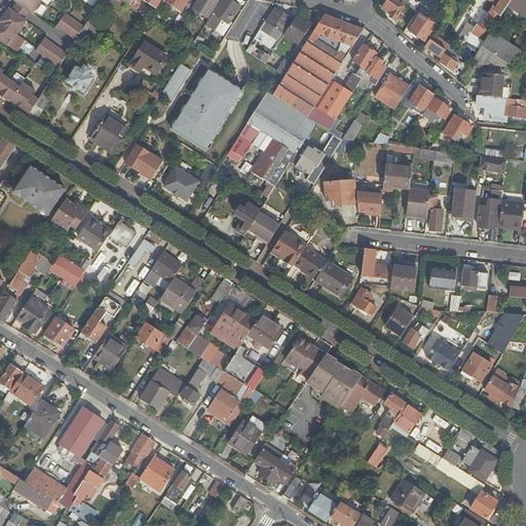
[(32,0),(14,0),(13,1),(16,3),(30,12),(31,14),(39,4),(32,0)]
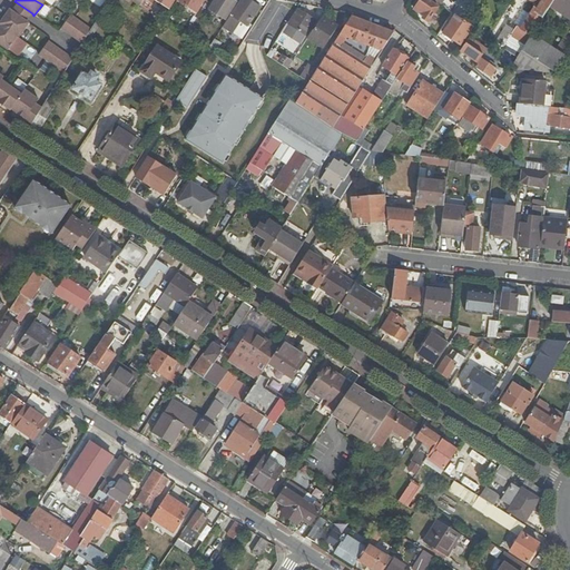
[(203,0),(204,0),(207,2),(208,0),(178,0),(177,2),(195,12),(203,0)]
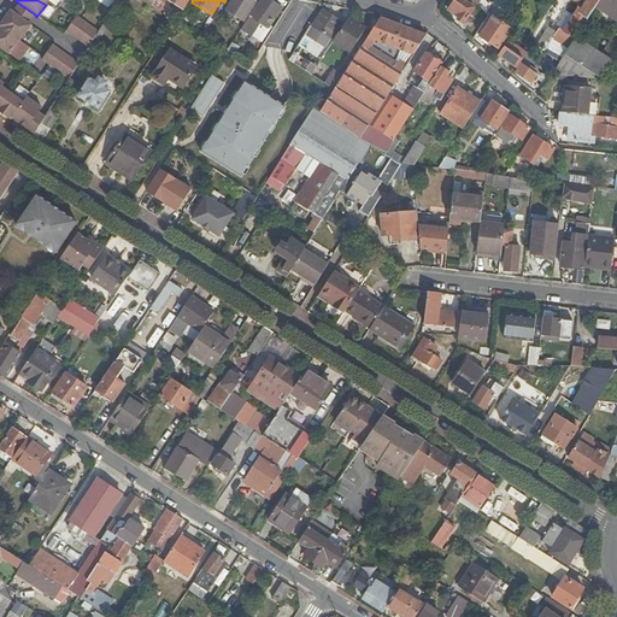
[(256,3),(251,0),(231,0),(225,11),(242,22),(256,3)]
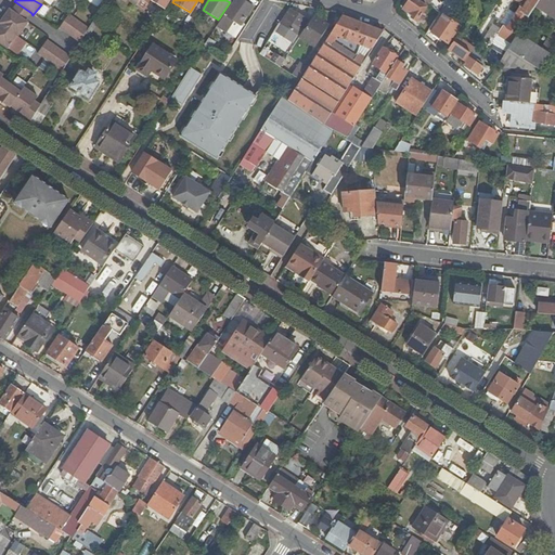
[(253,8),(241,0),(235,0),(217,27),(226,34),(227,31),(235,37),(242,27),(240,25),(253,8)]
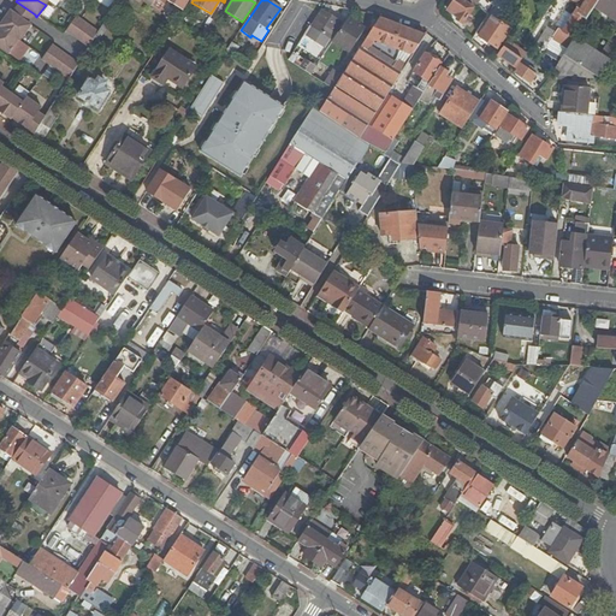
[(472,7),(461,0),(452,0),(446,11),(456,18),(455,19),(461,24),(461,25),(469,30),(477,19),(468,13),(472,7)]
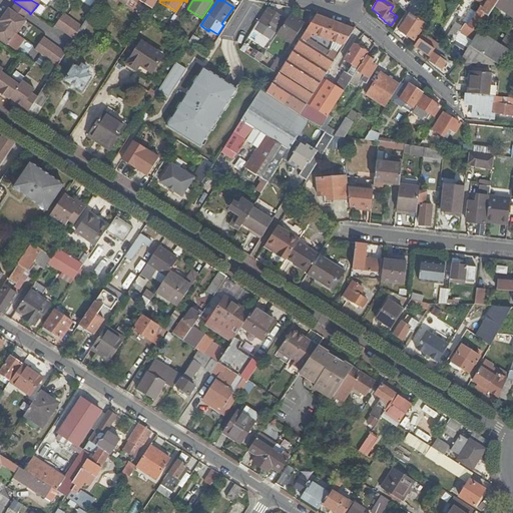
[(392,0),(396,3),(396,4),(406,13),(411,6),(404,0),(392,0)]
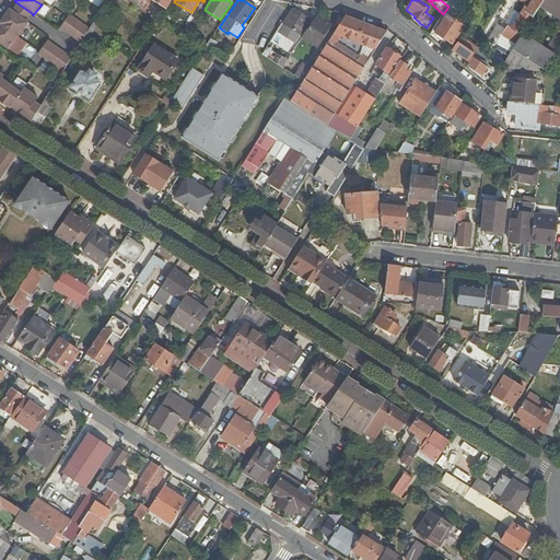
[(539,7),(543,0),(525,0),(529,3),(528,7),(526,4),(521,14),(523,15),(516,25),(516,26),(513,31),(521,35),(522,35),(539,7)]
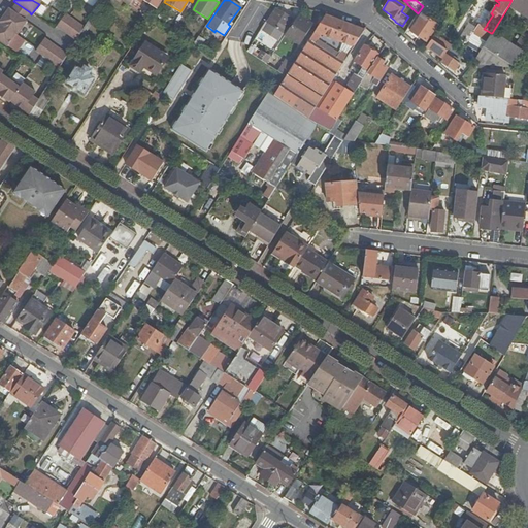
[(527,0),(512,0),(508,6),(527,17),(527,0)]
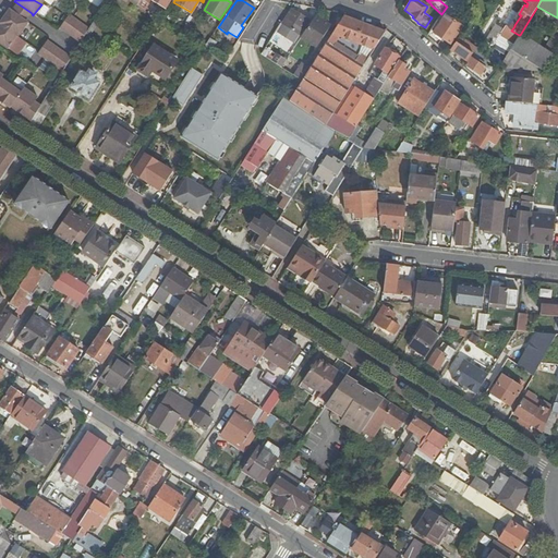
[(17,3),(11,11),(25,21),(32,13),(17,3)]
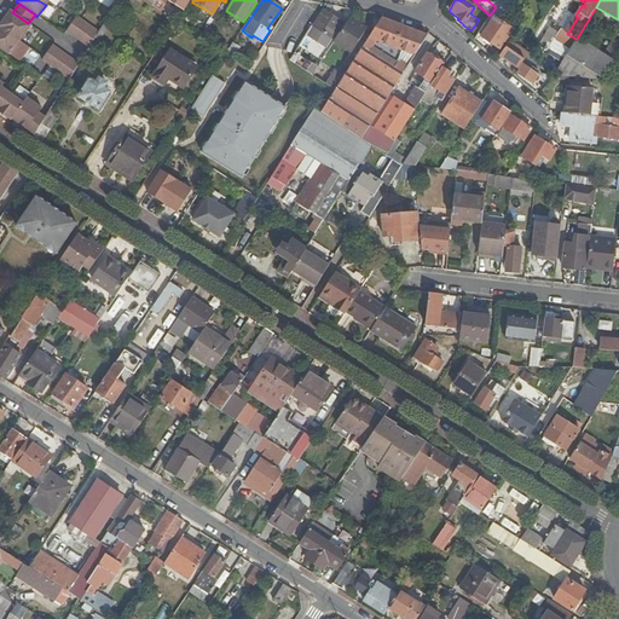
[(354,10),(347,9),(341,19),(345,23),(354,10)]
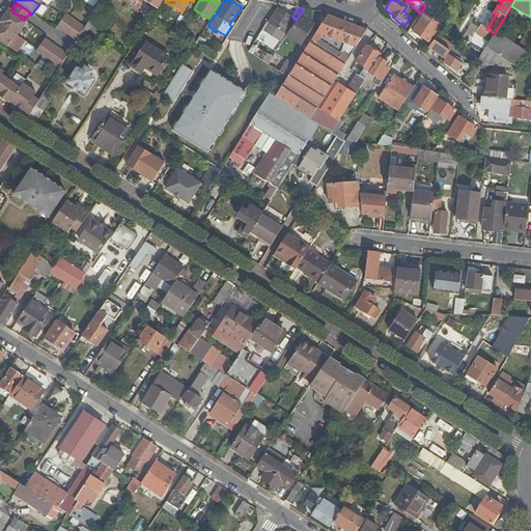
[(449,18),(447,7),(440,9),(443,20),(449,18)]
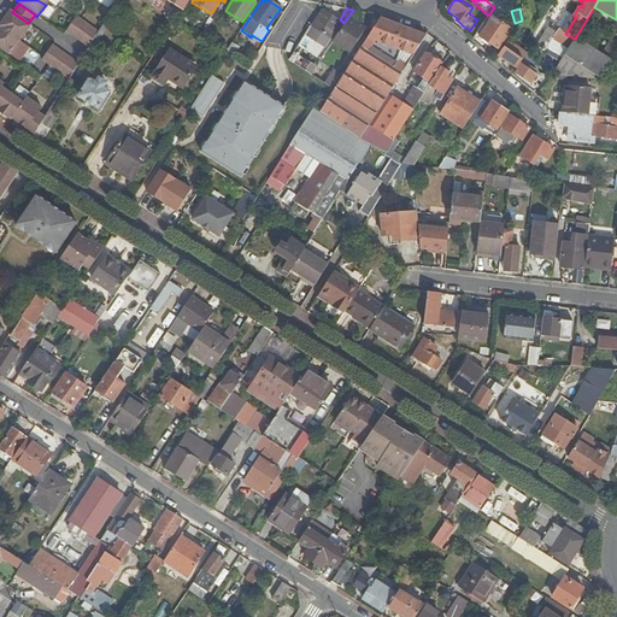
[(10,10),(6,16),(28,29),(30,25),(28,23),(12,12),(10,10)]
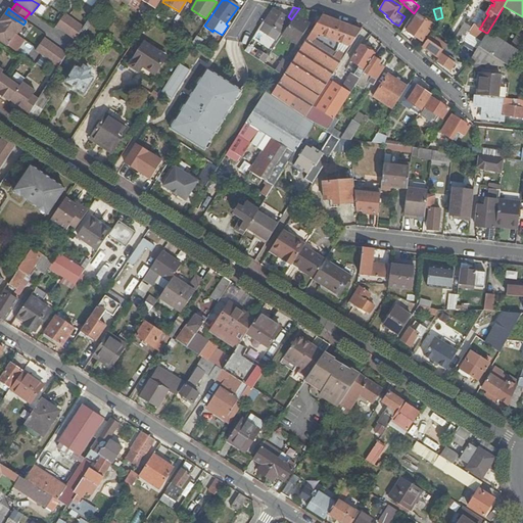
[(268,24),(273,28),(280,32),(288,18),(274,9),(264,25),(266,26),(268,24)]
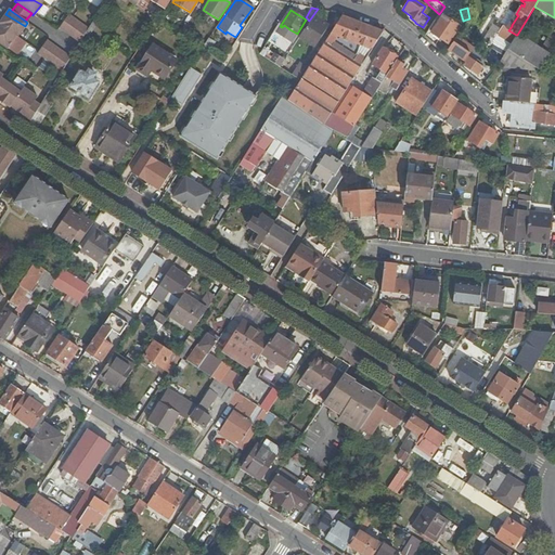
[(5,14),(0,21),(0,24),(1,25),(15,35),(15,36),(16,37),(25,26),(5,14)]
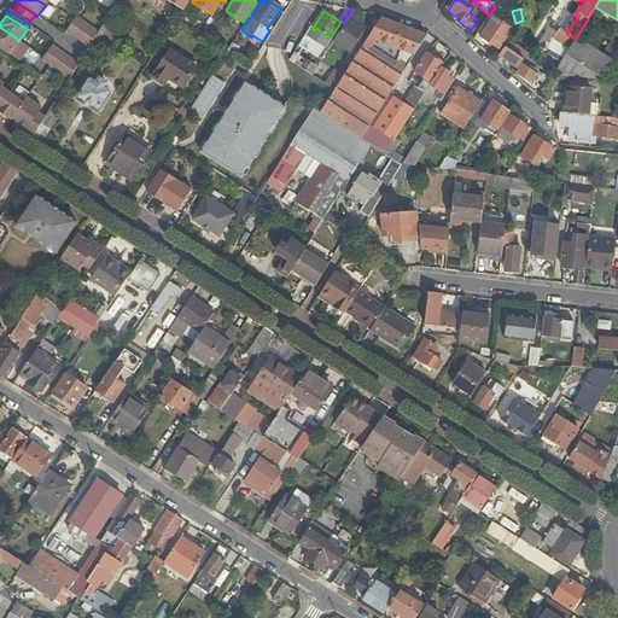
[(74,36),(85,22),(80,19),(76,17),(74,21),(66,31),(74,36)]
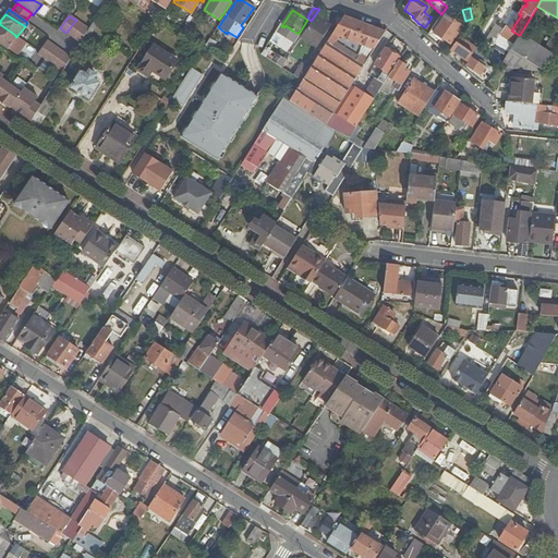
[(434,34),(441,39),(452,22),(445,16),(434,34)]
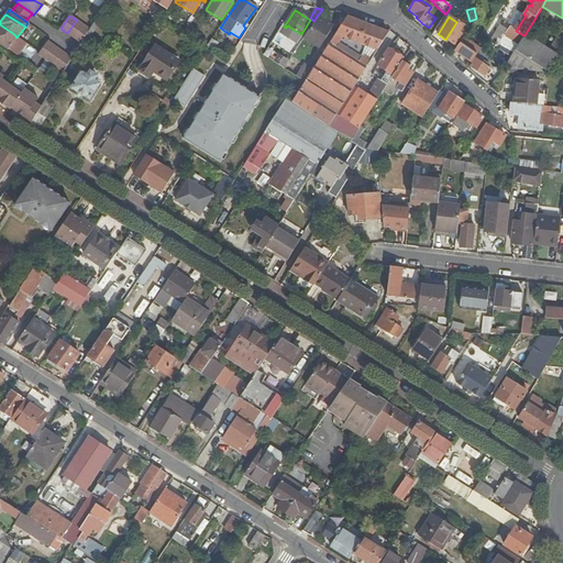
[(290,103),(328,127),(353,86),(360,76),(387,33),(345,18),(311,70),(304,83),(290,103)]
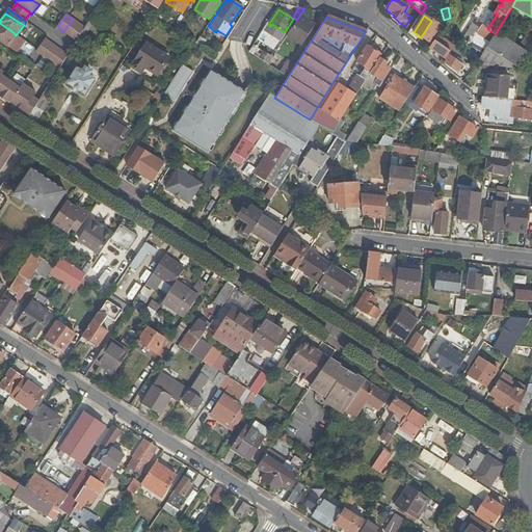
[(291,29),(287,35),(300,44),(304,37),(307,38),(315,25),(300,17),(292,29),(291,29)]
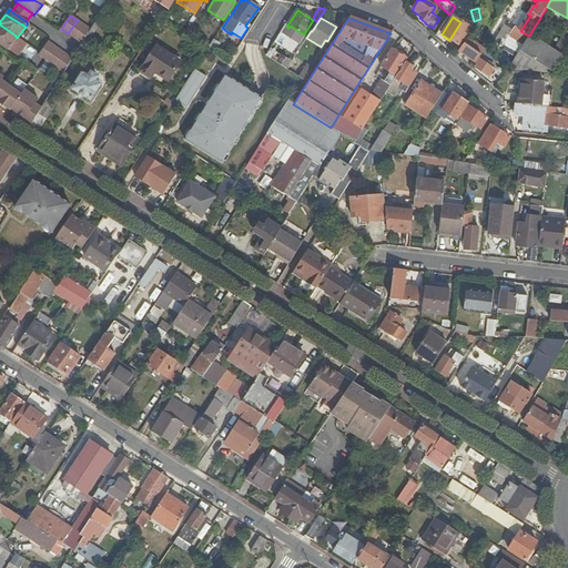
[(68,33),(74,38),(83,24),(78,20),(68,33)]
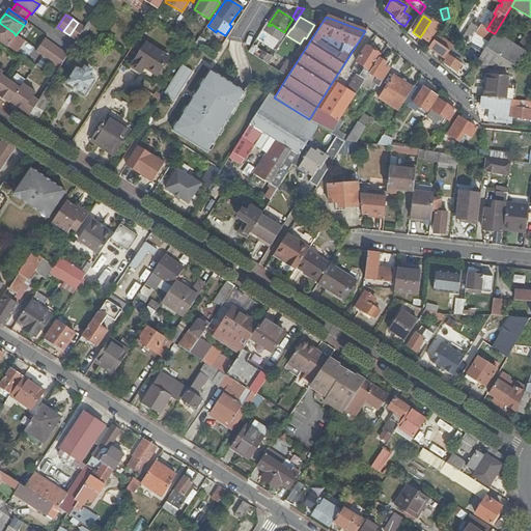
[(481,24),(473,20),(462,38),(469,44),(481,24)]
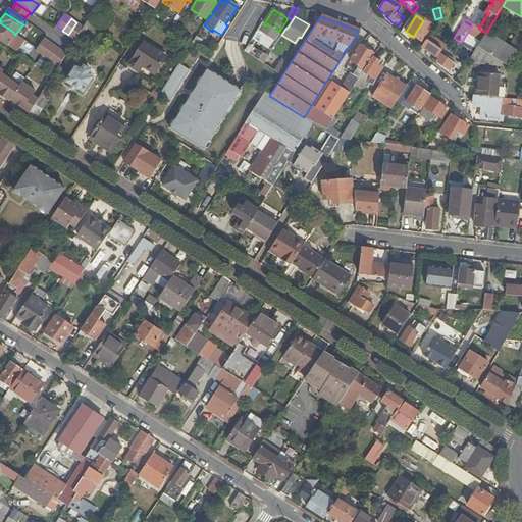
[(423,20),(413,37),(420,42),(431,25),(423,20)]
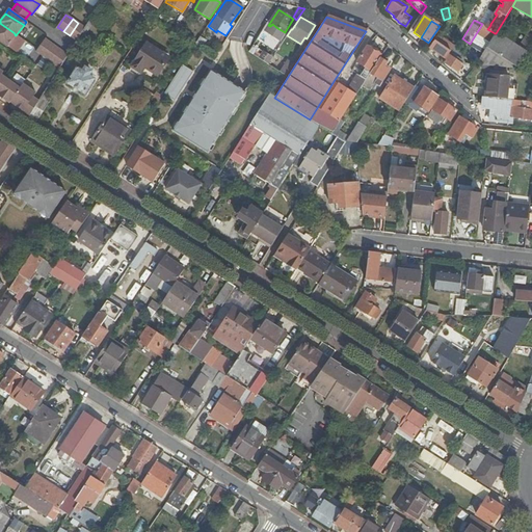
[(70,35),(77,41),(85,28),(78,23),(70,35)]
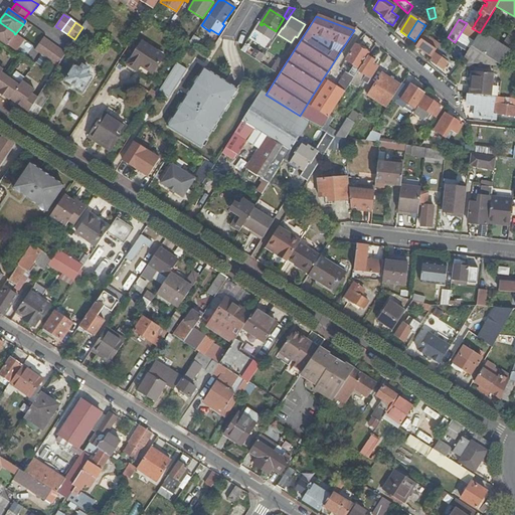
[(1,23),(0,24),(0,39),(7,43),(14,33),(14,32),(1,23)]
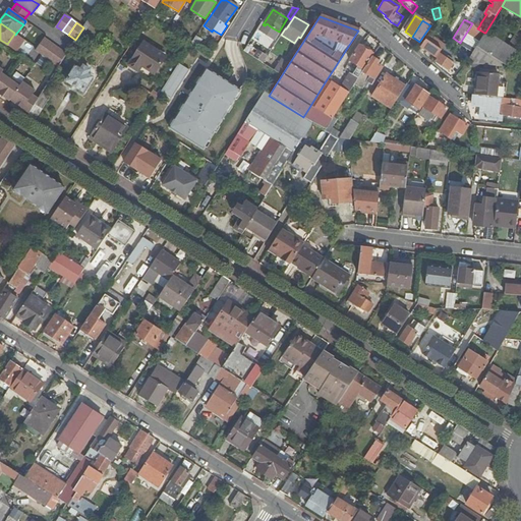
[(444,33),(447,36),(452,26),(449,24),(444,33)]
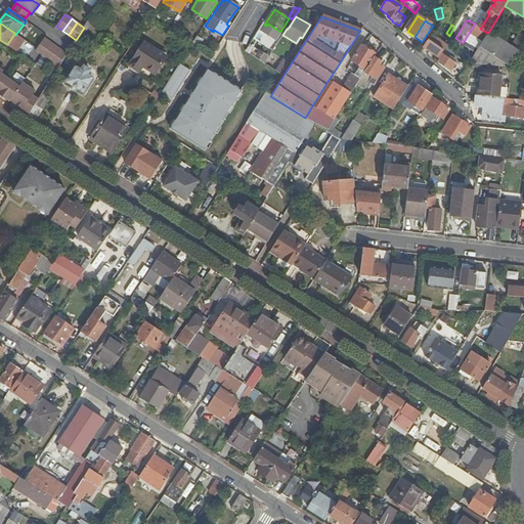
[(487,33),(468,64),(510,69),(520,53),(510,47),(488,33),(487,33)]
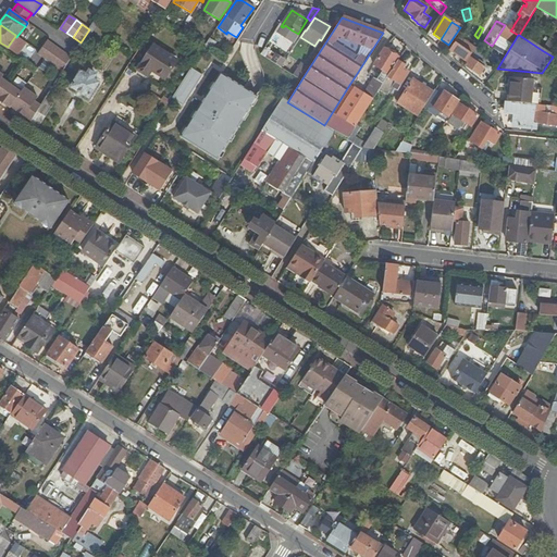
[(542,50),(553,57),(556,49),(556,38),(552,36),(542,50)]
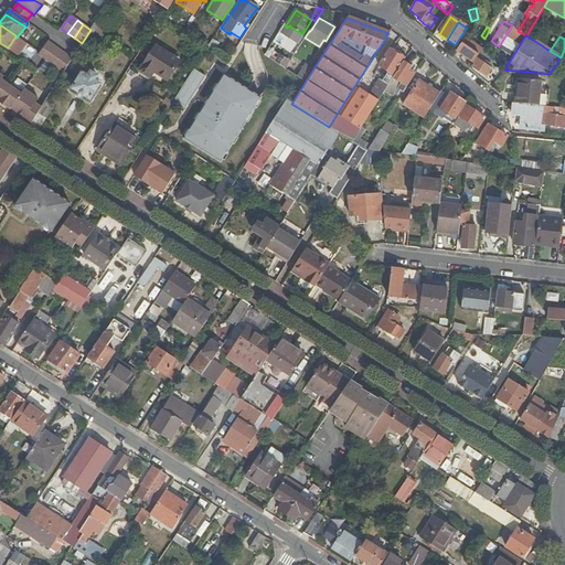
[(470,61),(467,66),(469,68),(470,66),(481,50),(465,39),(455,51),(470,61)]
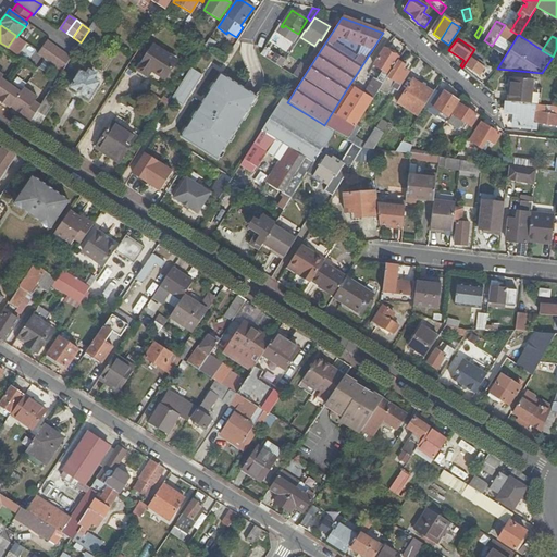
[(208,39),(202,48),(210,52),(215,44),(208,39)]
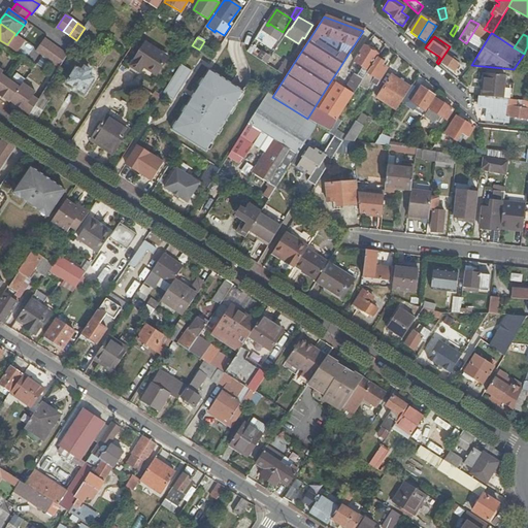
[(42,56),(46,59),(55,46),(48,42),(40,54),(42,56)]
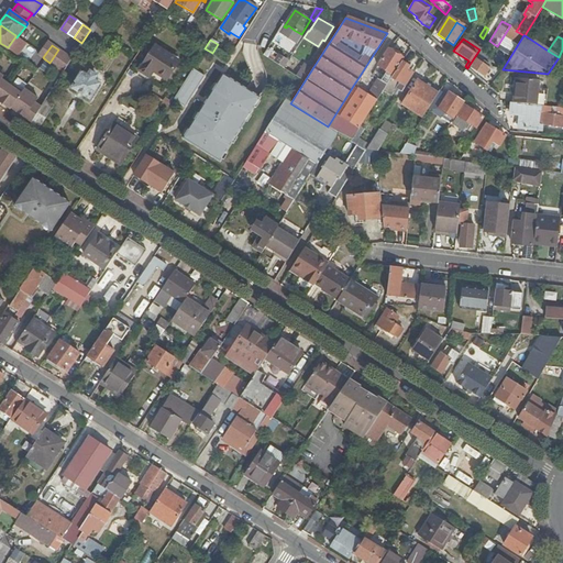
[(179,62),(154,45),(138,70),(148,77),(152,73),(167,81),(179,62)]
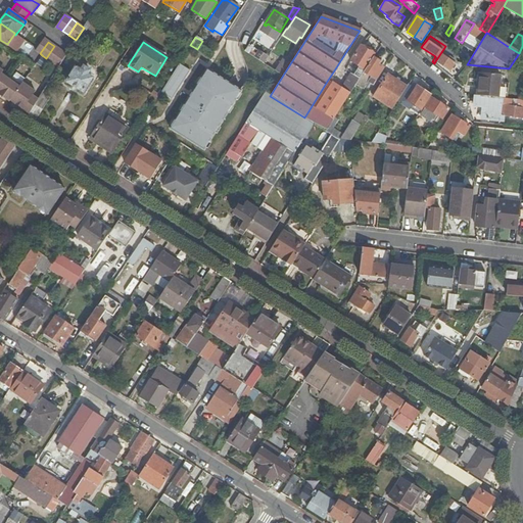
[(336,114),(355,85),(373,57),(375,55),(361,45),(350,61),(360,66),(358,69),(359,70),(345,91),(328,80),(304,117),(327,130),(329,126),(336,114)]
